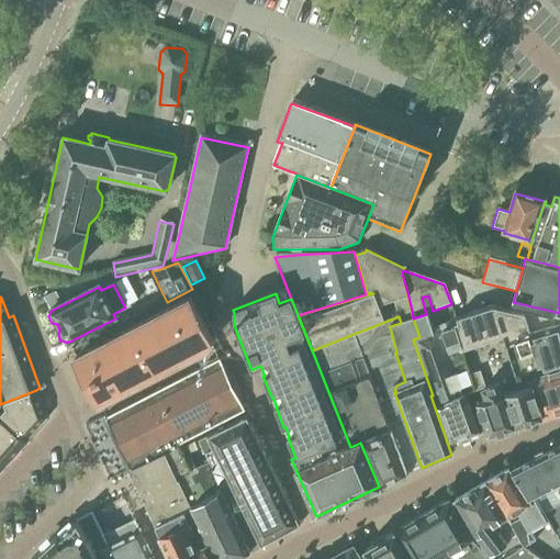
[(212,344),(190,300),(75,358),(97,402),(212,344)]
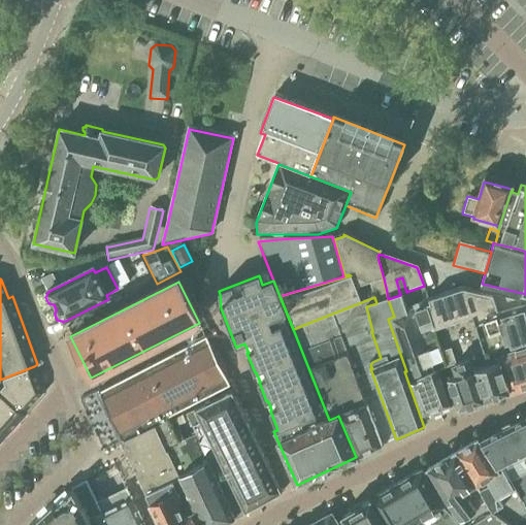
[(525,302),(462,288),(452,292),(477,366),(490,372),(497,395),(508,391),(525,385),(525,302)]
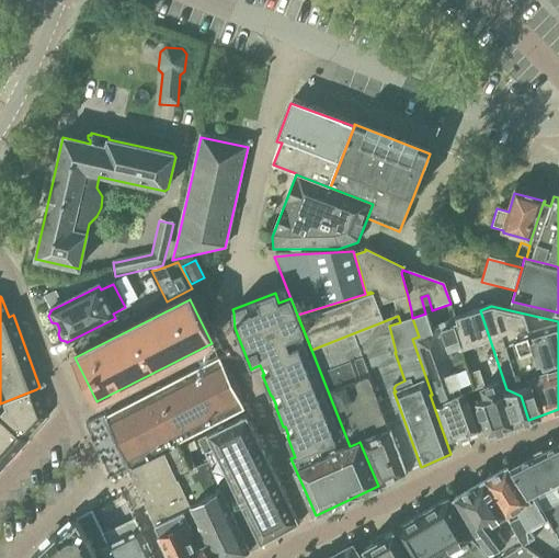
[(457,323),(454,325),(472,387),(475,387),(474,386),(478,384),(475,372),(479,371),(487,395),(477,398),(488,433),(516,424),(518,423),(528,420),(521,396),(506,389),(480,310),(455,319),(457,323)]
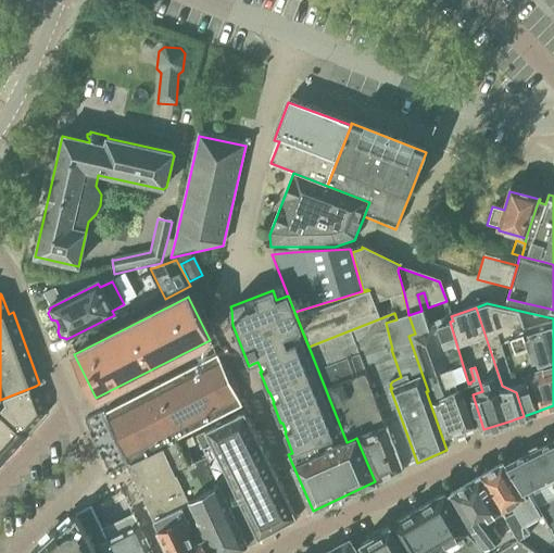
[(469,386),(449,322),(428,329),(422,311),(408,315),(415,334),(408,336),(428,391),(445,442),(475,432),(460,389),(469,386)]
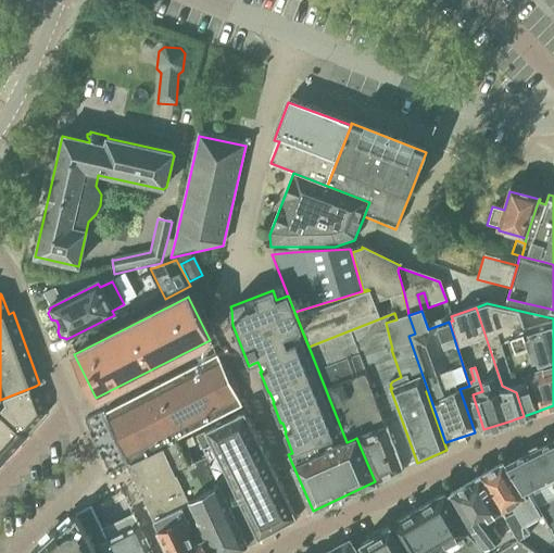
[(356,438),(375,481),(406,467),(378,396),(375,398),(360,354),(359,354),(350,330),(309,347),(347,442),(352,440),(356,438)]
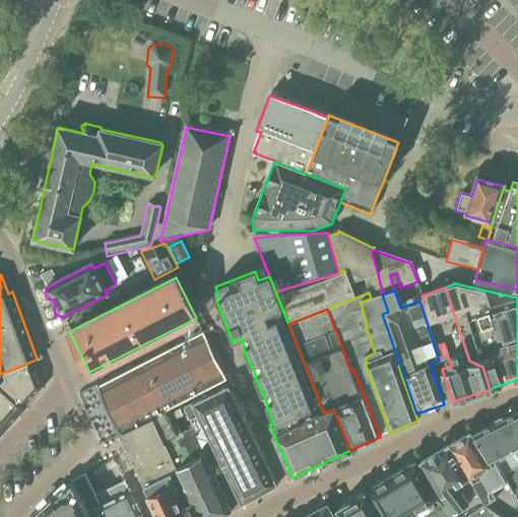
[(204,337),(148,364),(172,413),(184,407),(190,404),(188,401),(225,382),(204,337)]
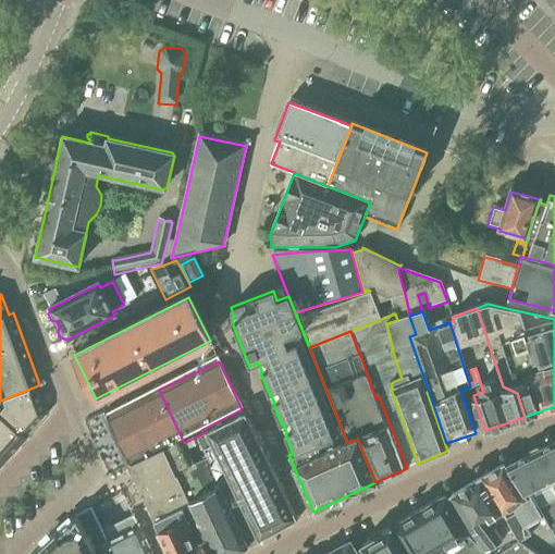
[(0,467),(26,439),(24,438),(46,414),(36,386),(11,396),(14,407),(4,419),(0,415),(0,467)]
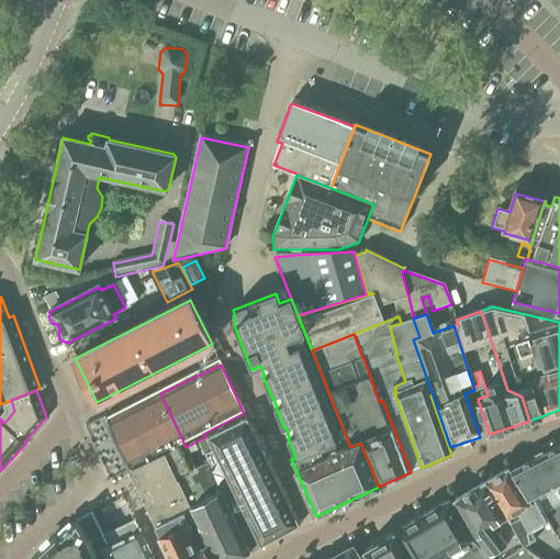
[(160,393),(107,421),(132,472),(130,473),(169,558),(214,558),(176,476),(165,457),(186,447),(160,393)]
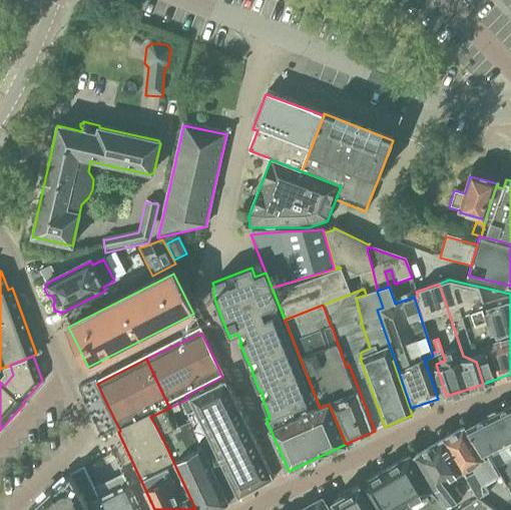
[(222,377),(185,396),(187,399),(216,457),(236,499),(275,480),(222,377)]
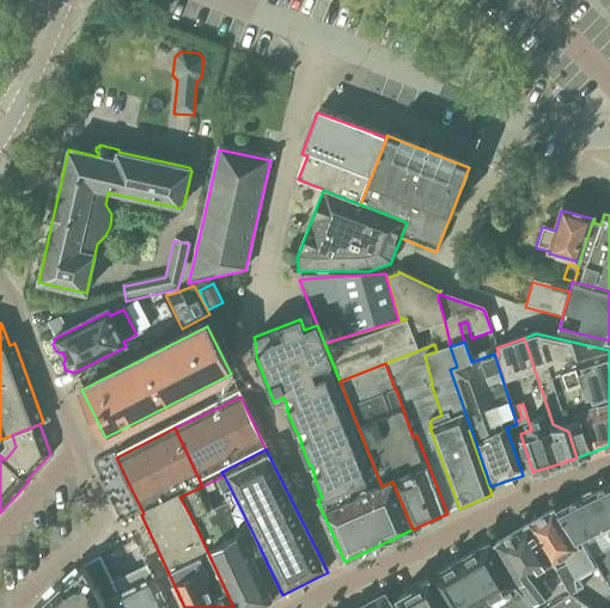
[(609,484),(556,511),(577,541),(580,540),(609,588),(609,484)]
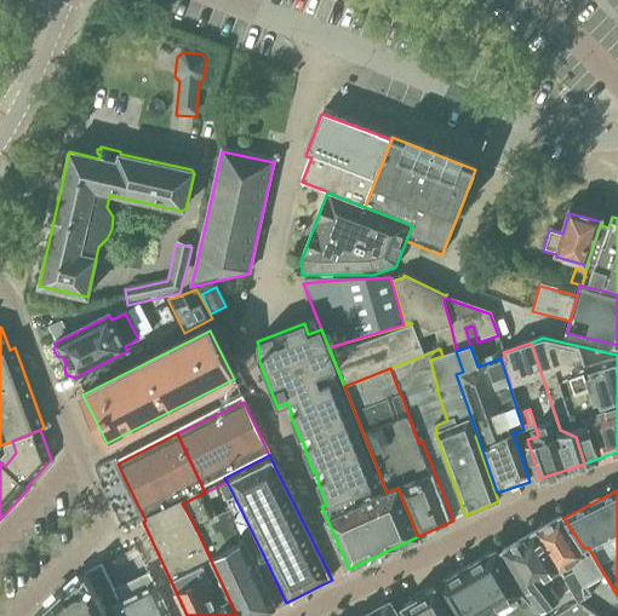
[(229,506),(194,524),(236,615),(265,615),(278,609),(253,560),(229,506)]
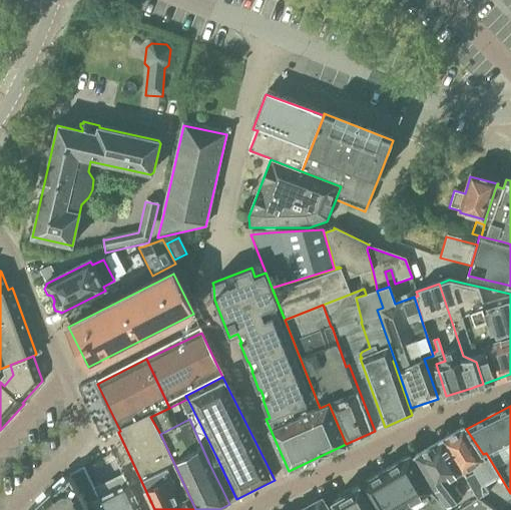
[(510,509),(510,493),(486,453),(483,454),(481,455),(463,428),(444,439),(478,495),(498,509),(510,509)]
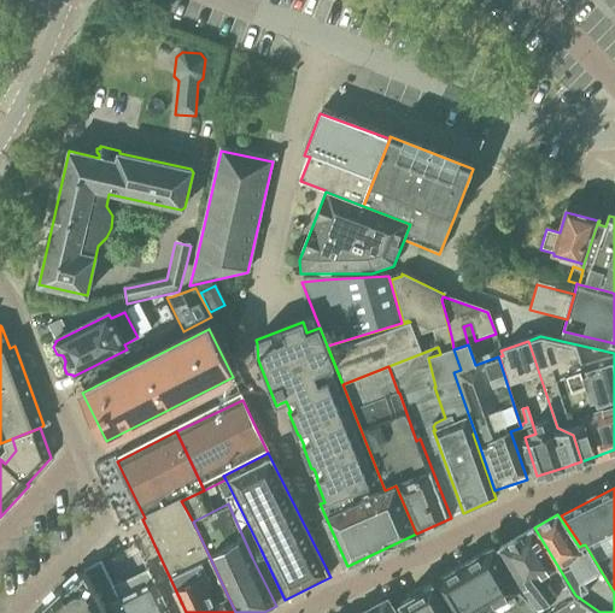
[(599,612),(575,595),(534,528),(501,548),(525,588),(543,612),(548,612),(549,611),(550,612),(599,612)]
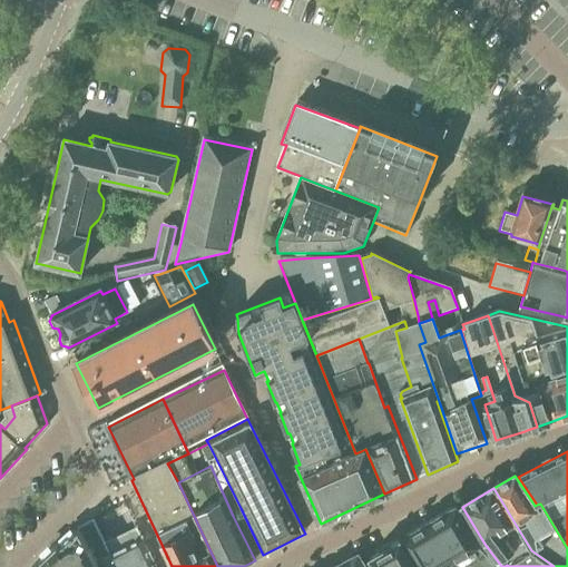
[(496,566),(481,548),(456,507),(401,538),(418,566),(496,566)]
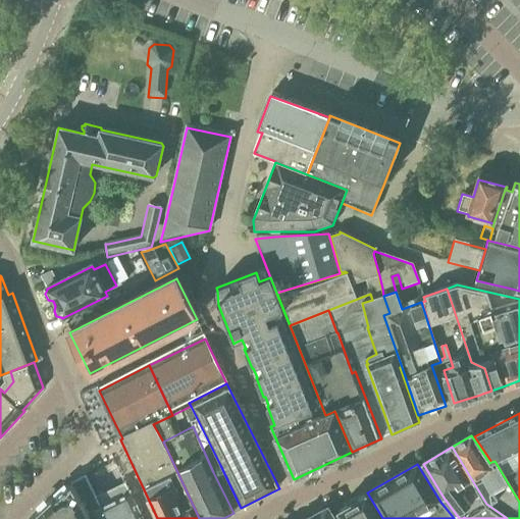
[(217,470),(213,472),(234,513),(241,508),(220,465),(216,467),(217,470)]
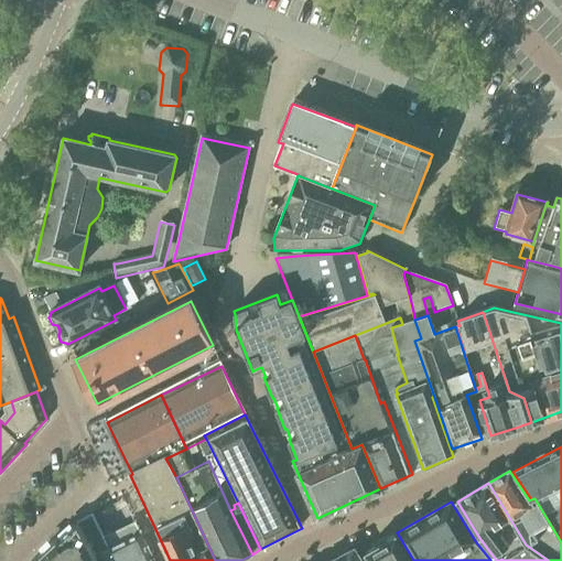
[(77,525),(95,558),(99,556),(101,560),(151,560),(139,535),(140,535),(133,524),(107,537),(105,541),(109,550),(103,553),(97,541),(100,532),(90,515),(78,522),(78,524),(77,525)]
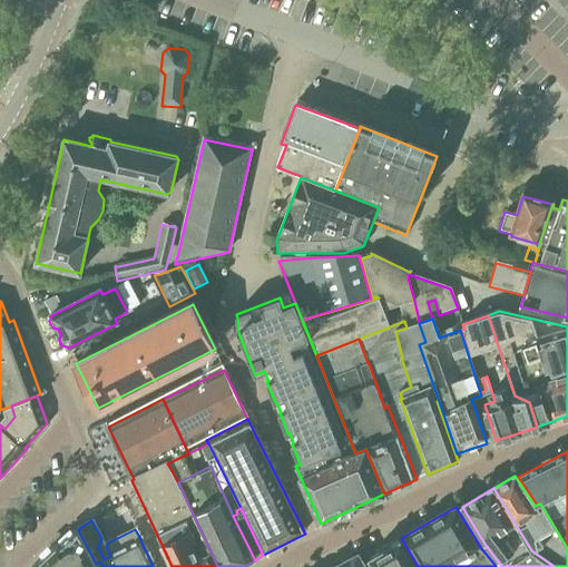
[(97,566),(96,564),(78,530),(60,547),(58,545),(35,566),(97,566)]
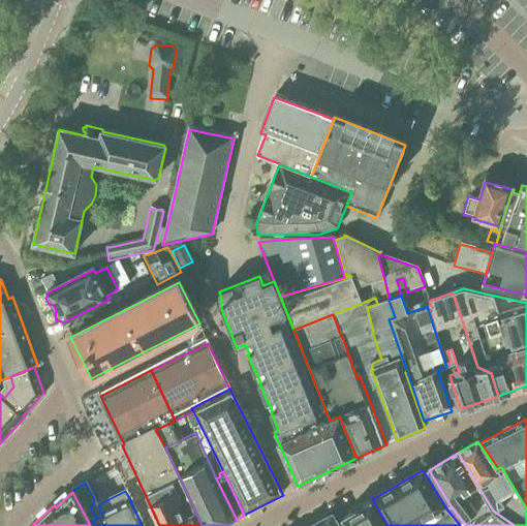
[(388,525),(372,499),(343,517),(348,525),(388,525)]
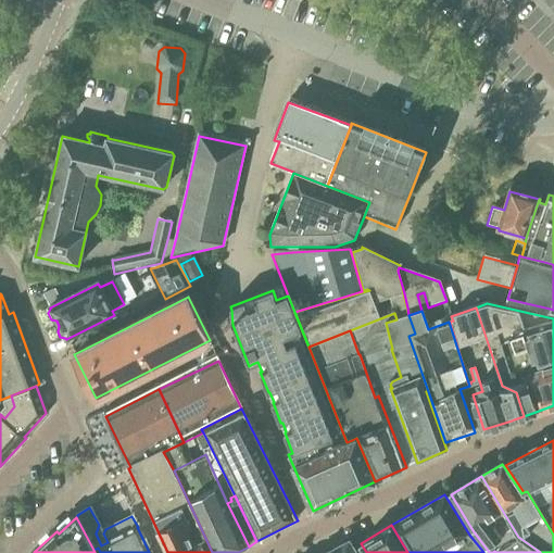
[(361,552),(353,541),(330,552),(361,552)]
